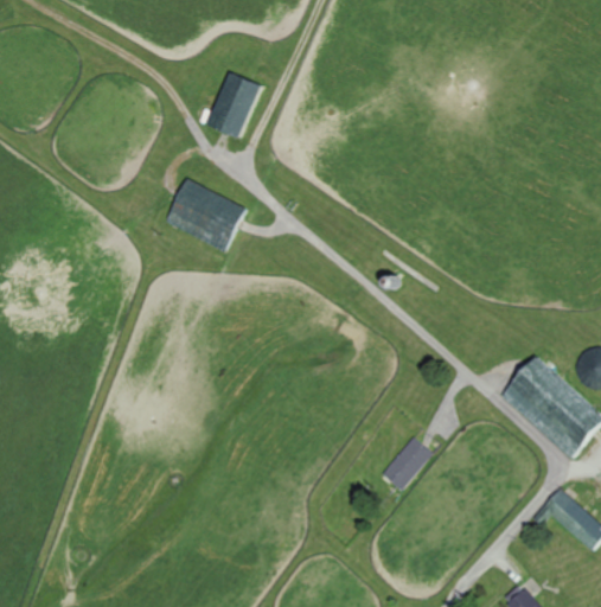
[(251,113),(241,139),(227,133),(219,129),(209,125),(219,98),(231,72),(263,87),(251,113)]
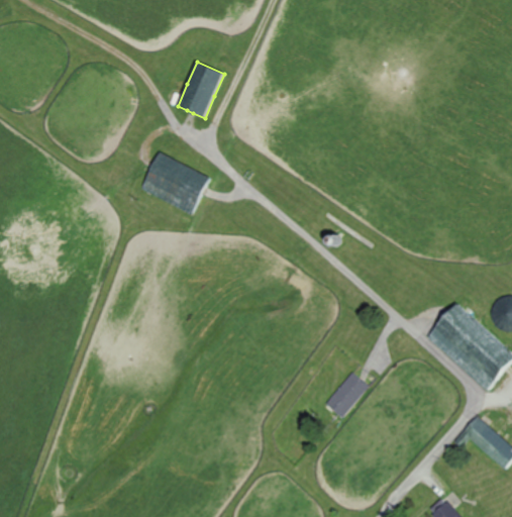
[(190,213),(139,187),(159,149),(161,149),(209,176),(203,188),(200,194),(190,213)]
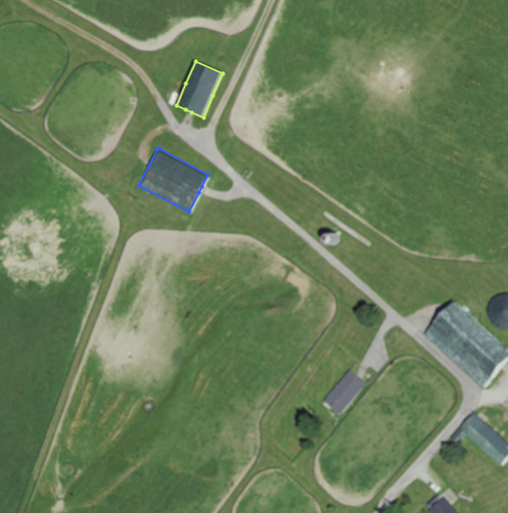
[(331,243),(329,243),(327,242),(326,241),(325,239),(325,237),(325,235),(326,234),(327,232),(329,232),(331,231),(333,232),(334,233),(336,234),(336,236),(336,238),(335,240),(334,241),(333,242),(331,243)]
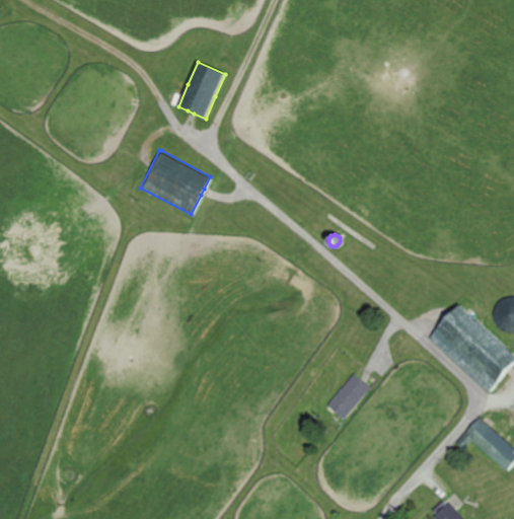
[(513,353),(513,361),(493,384),(487,391),(458,366),(428,338),(427,337),(436,326),(442,319),(449,312),(463,296),(484,315),(479,321),(491,332),(513,353)]
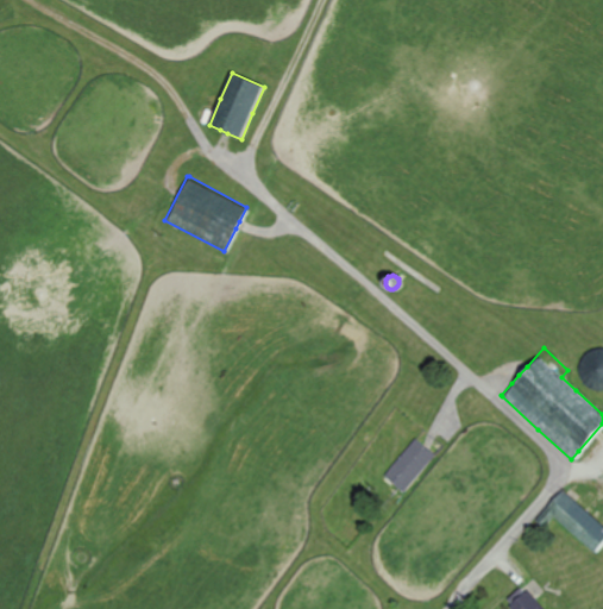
[(602,390),(598,391),(592,390),(586,388),(580,383),(578,377),(577,371),(578,364),(580,358),(585,353),(592,351),(600,350),(602,350),(602,390)]
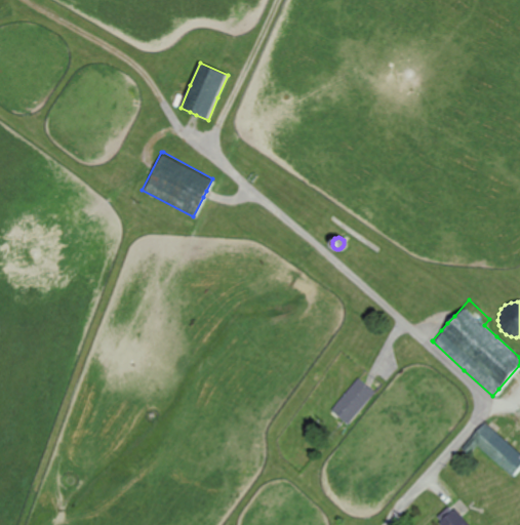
[(347,422),(329,409),(355,377),(361,381),(366,387),(371,391),(347,422)]
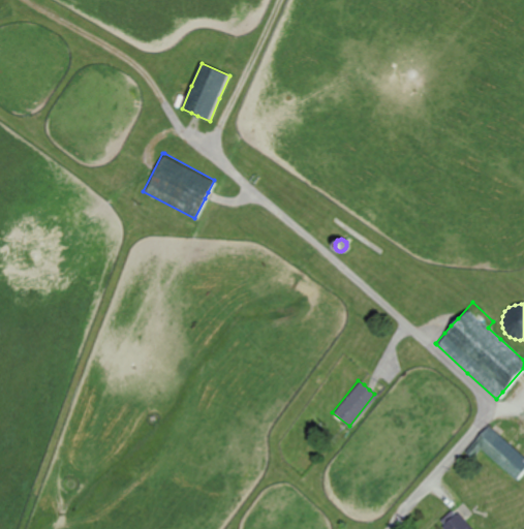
[(523,474),(523,456),(489,425),(464,452),(472,459),(482,449),(518,481),(523,474)]
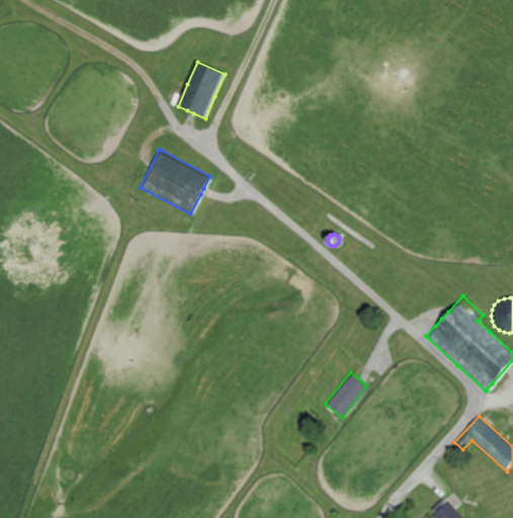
[(441,511),(440,509),(433,517),(434,517),(462,517),(449,504),(441,511)]
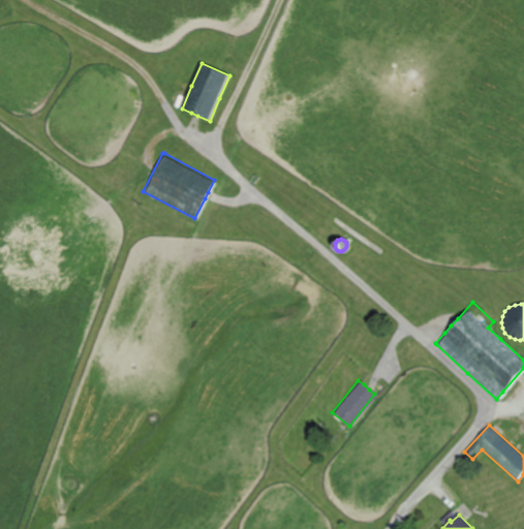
All buildings are outlined.
